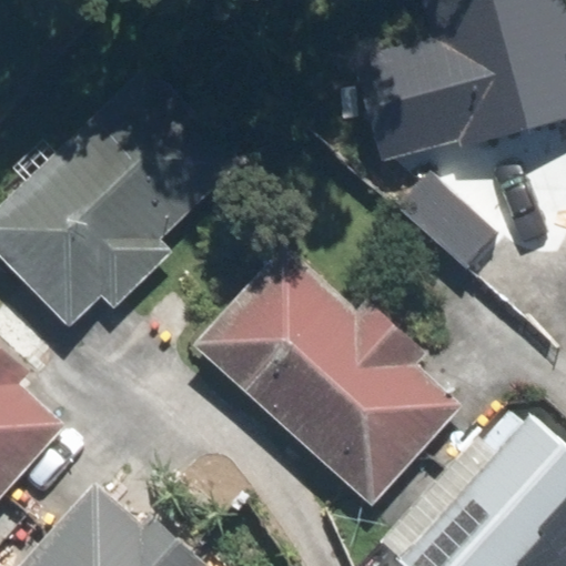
[(380,162),(458,141),(461,147),(565,118),(565,3),(564,0),(421,0),(431,39),(352,61),(380,162)]
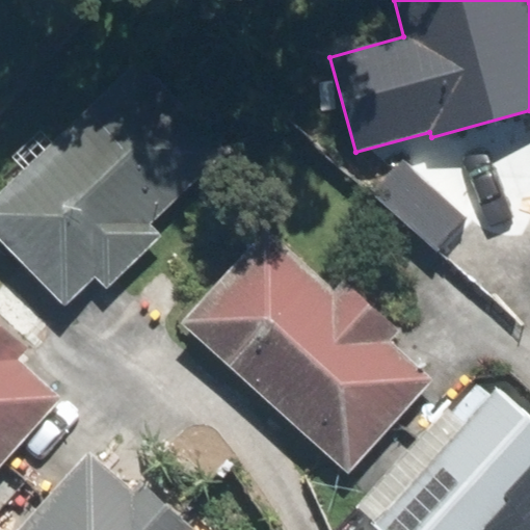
[(134,61),(0,193),(0,242),(65,309),(95,280),(105,289),(159,235),(150,224),(223,151),(134,61)]
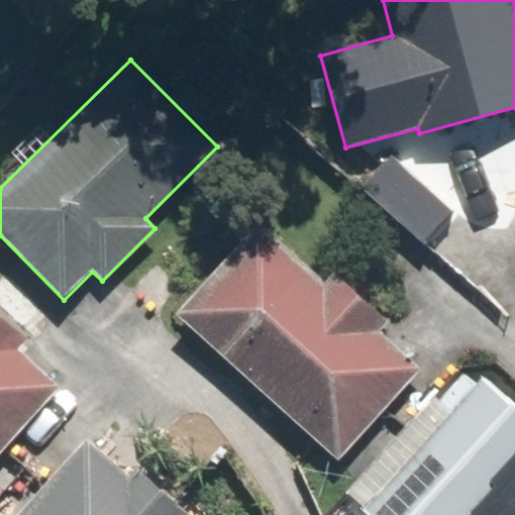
[(390,156),(361,188),(424,242),(452,210),(390,156)]
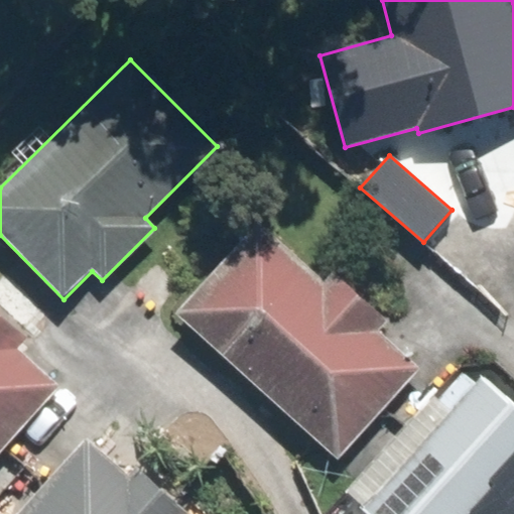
[(257,226),(175,316),(339,461),(419,370),(377,332),(385,323),(331,274),(323,283),(257,226)]
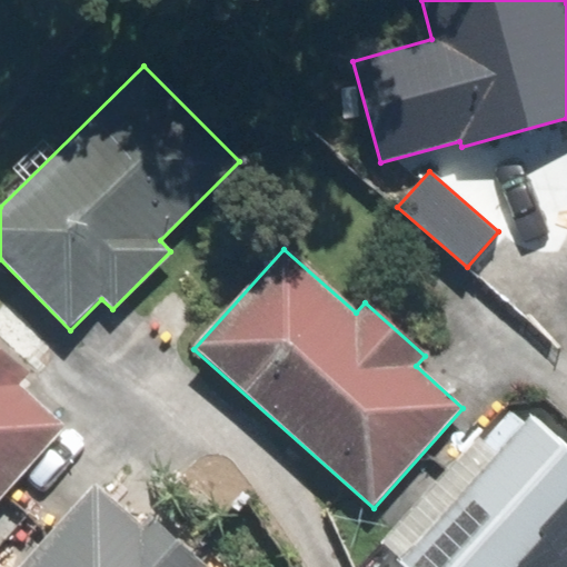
[(0,498),(65,426),(19,386),(28,376),(0,351),(0,498)]
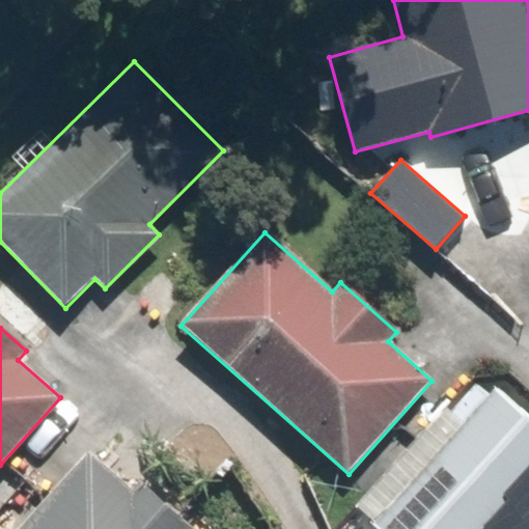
[(372,525),(377,528),(481,528),(528,478),(528,419),(498,390),(372,525)]
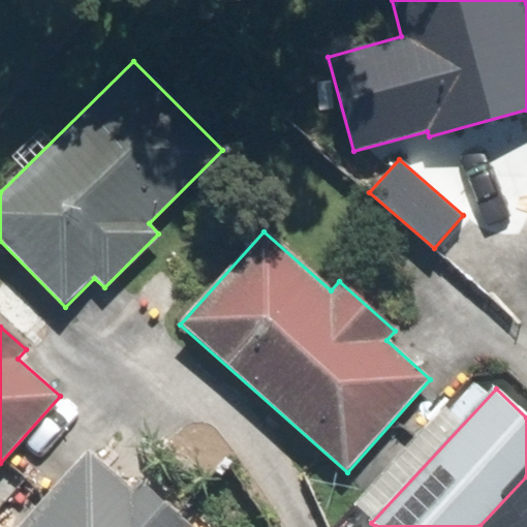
[(87,448),(17,526),(190,526),(135,478),(129,486),(87,448)]
